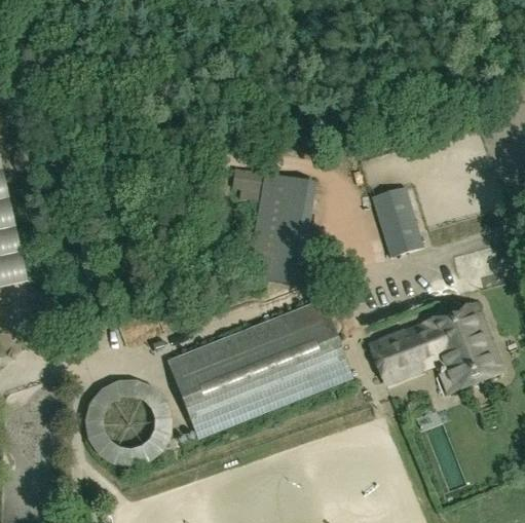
[(238,197),(257,201),(258,194),(262,174),(235,169),(234,170),(231,189),(234,190),(239,190),(238,197)]
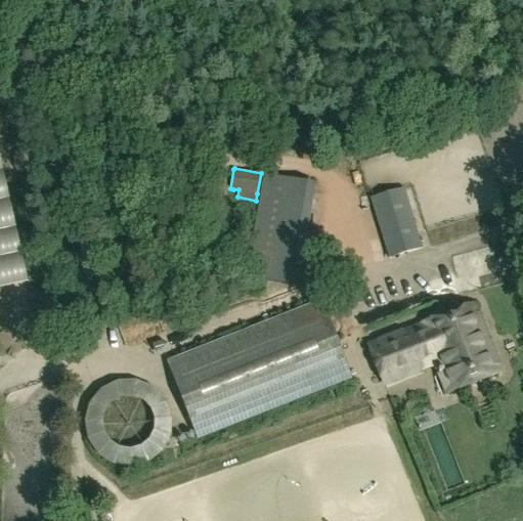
[(297,284),(297,281),(315,182),(261,173),(257,193),(256,201),(253,214),(244,274),(294,284),(297,284)]
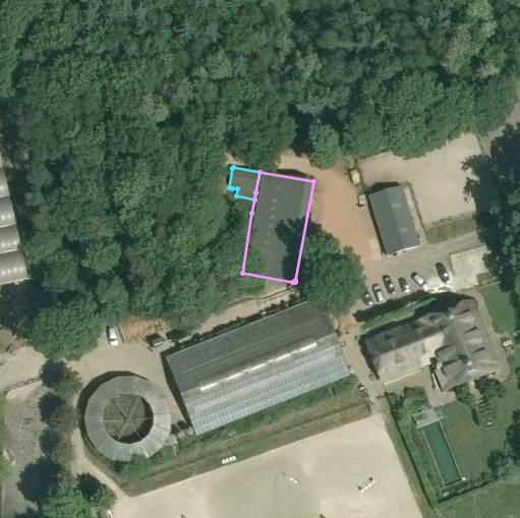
[(385,253),(417,244),(400,186),(367,196),(385,253)]
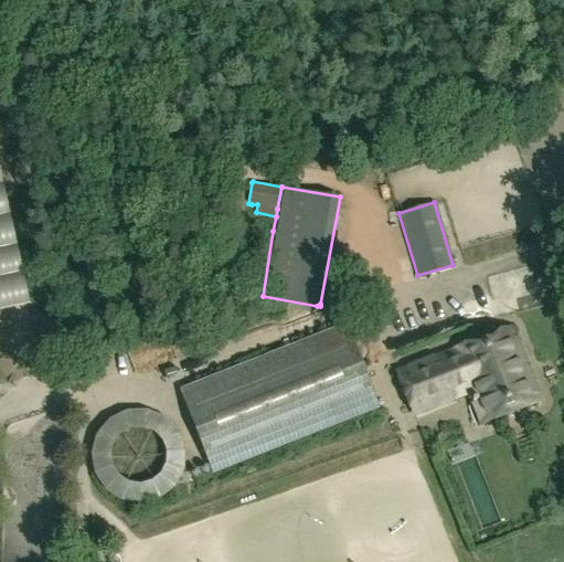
[(538,398),(509,324),(395,368),(412,410),(467,389),(479,420),(538,398)]
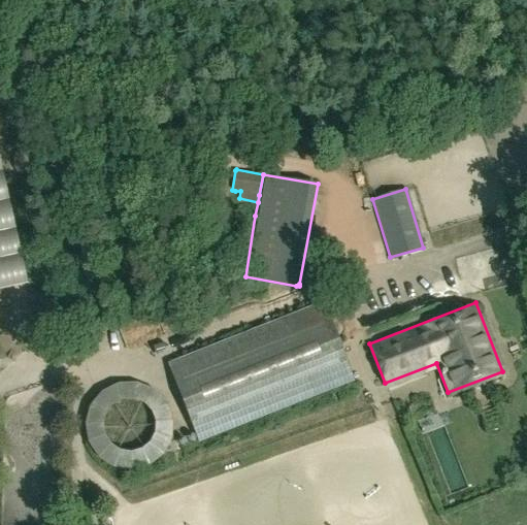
[(199,440),(352,380),(322,303),(169,364),(199,440)]
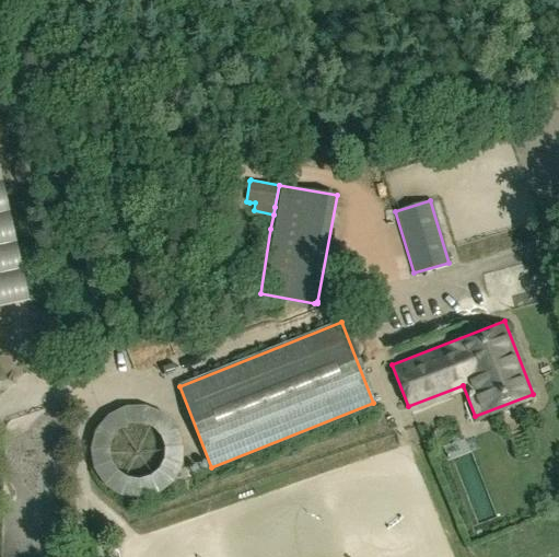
[(184,462),(185,453),(184,443),(182,434),(177,427),(171,419),(164,414),(155,409),(147,406),(138,406),(129,406),(120,409),(112,414),(104,419),(99,426),(94,434),(92,443),(91,452),(92,462),(94,471),(99,478),(104,486),(112,491),(119,496),(128,499),(138,499),(147,499),(155,496),(164,491),(171,486),(176,478),(182,471),(184,462)]
